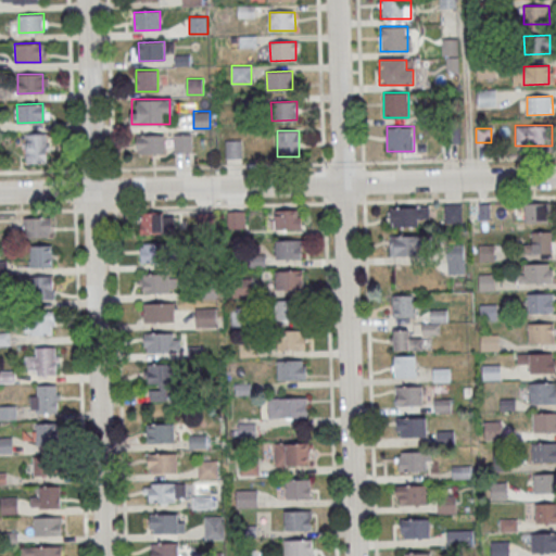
[(47,163),(47,133),(25,133),(25,163),(47,163)]
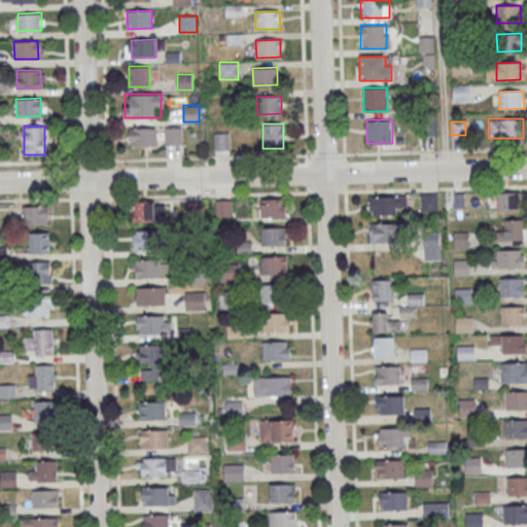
[(156,127),(156,145),(133,145),(132,128),(156,127)]
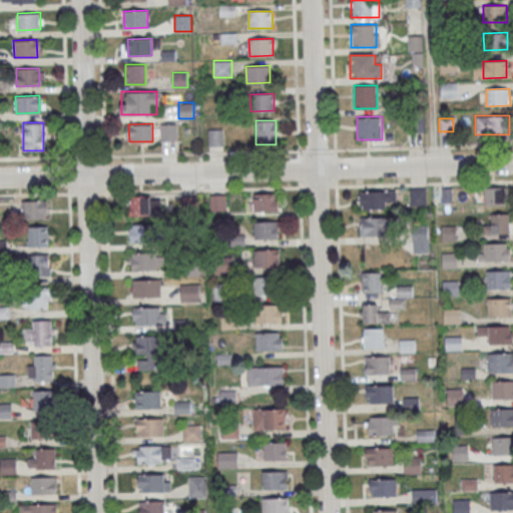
[(177,140),(177,123),(159,123),(159,140),(177,140)]
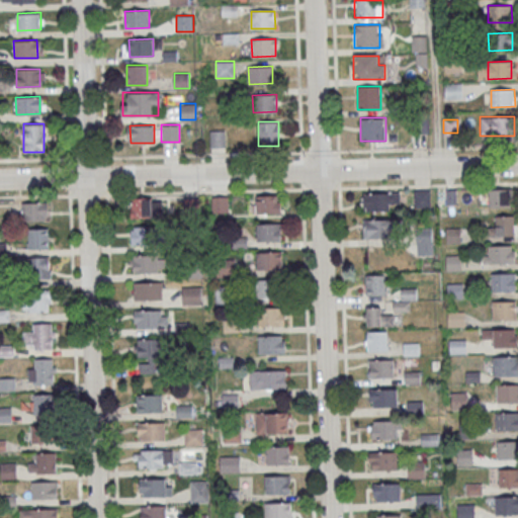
[(210,131),(210,148),(225,148),(225,131),(210,131)]
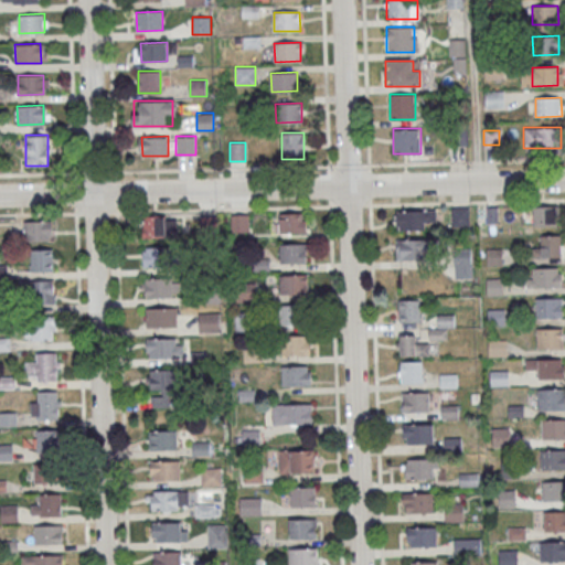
[(557,205),(532,205),(532,226),(557,227),(557,205)]
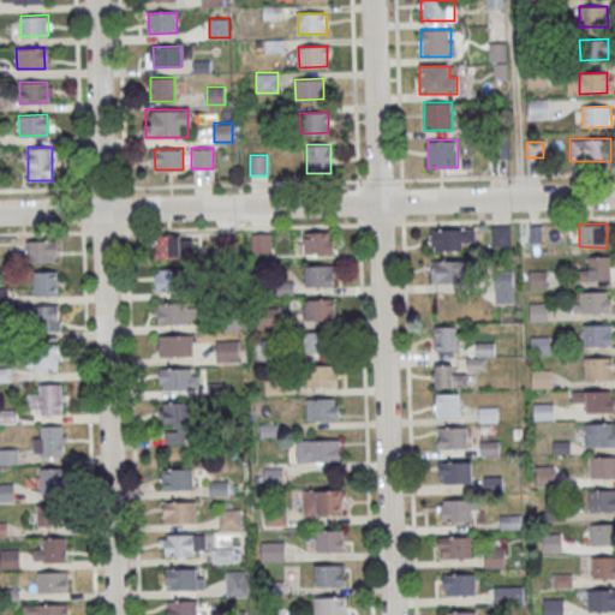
[(509,226),(493,226),(493,245),(509,245),(509,226)]
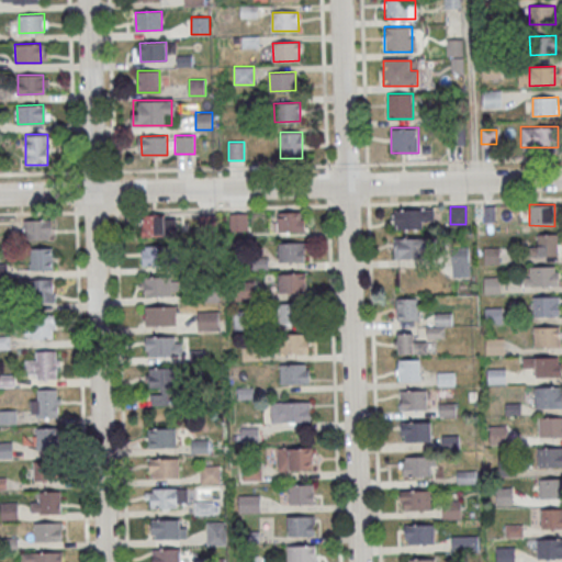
[(394,210),(394,228),(434,228),(434,210),(394,210)]
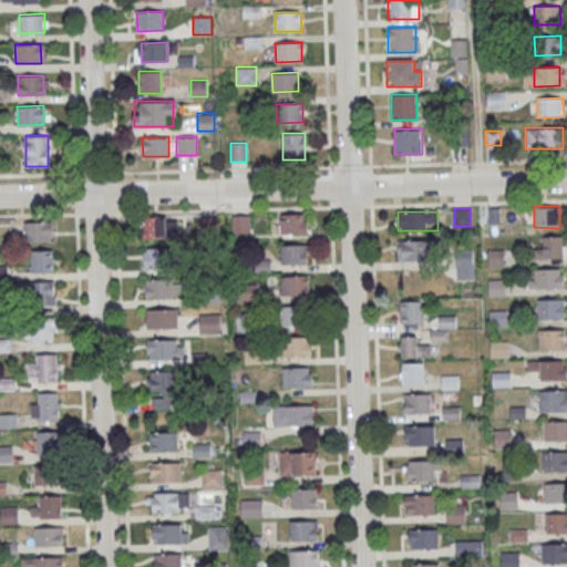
[(307,214),(279,214),(279,234),(307,234),(307,214)]
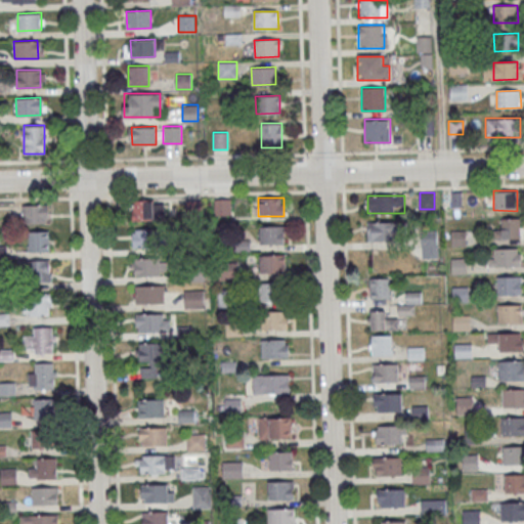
[(229,200),(215,200),(215,214),(229,214),(229,200)]
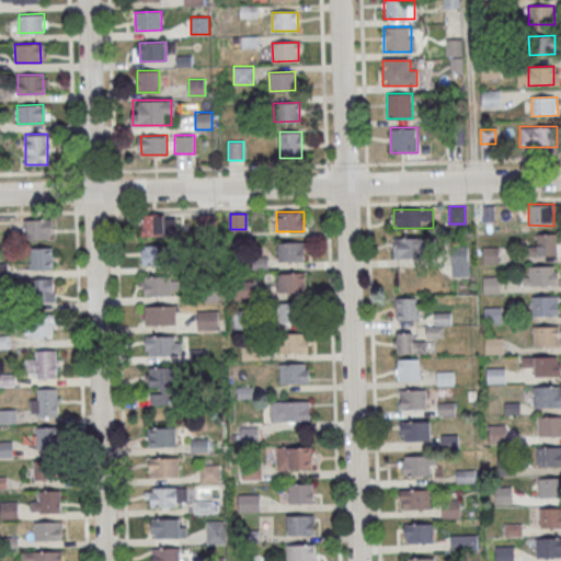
[(140,237),(175,237),(175,215),(140,215),(140,237)]
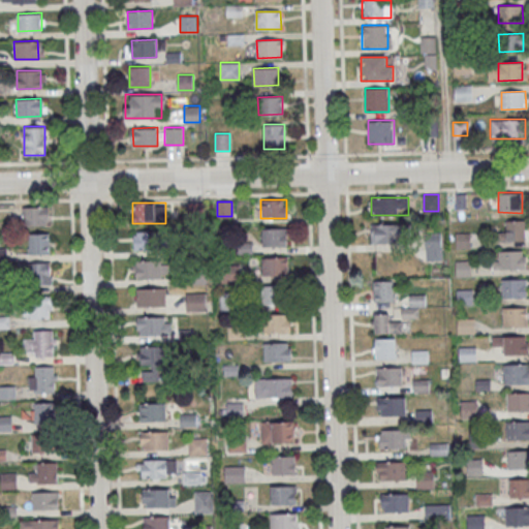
[(22,225),(49,225),(49,206),(22,206),(22,225)]
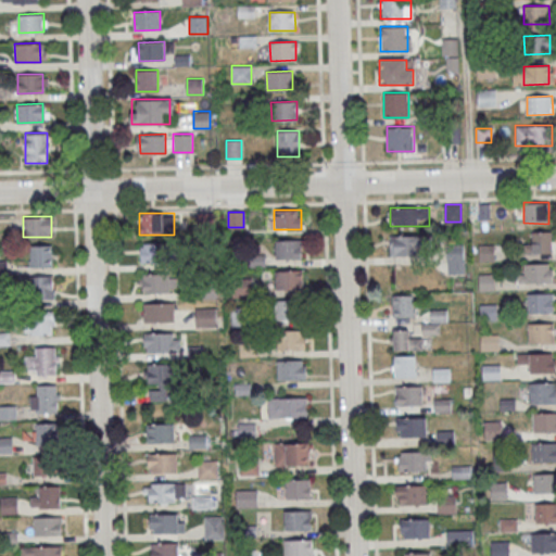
[(531,232),(531,253),(552,253),(552,232),(531,232)]
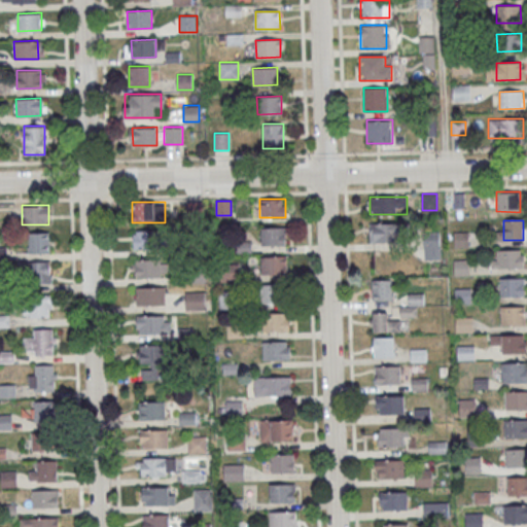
[(370,223),(370,242),(403,242),(403,223),(370,223)]
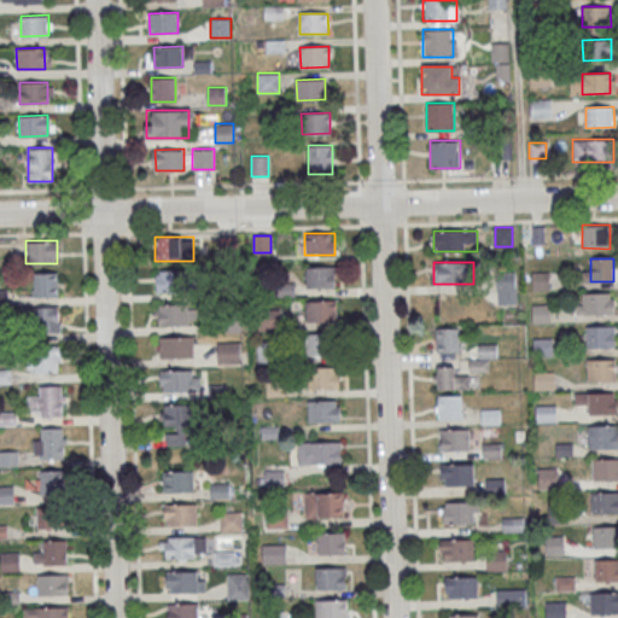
[(308,266),(308,287),(334,286),(334,266),(308,266)]
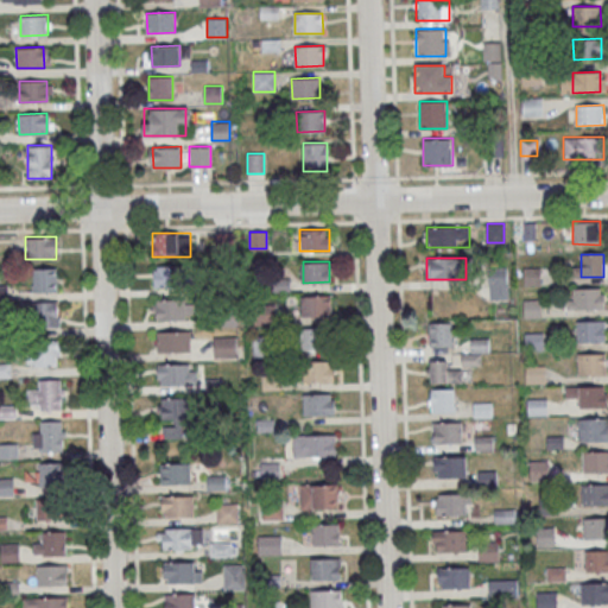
[(182,286),(182,266),(153,266),(153,286),(182,286)]
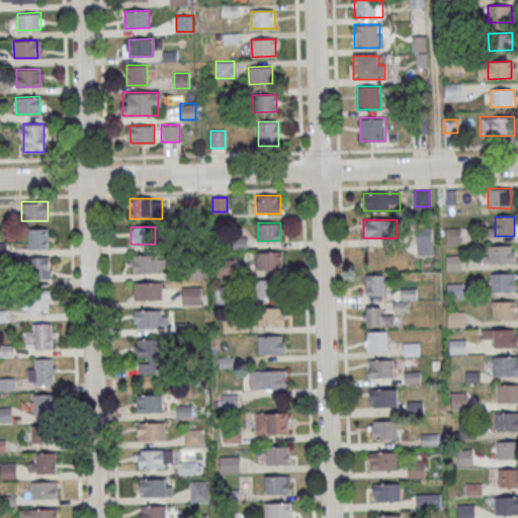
[(433,227),(416,227),(416,255),(433,255),(433,227)]
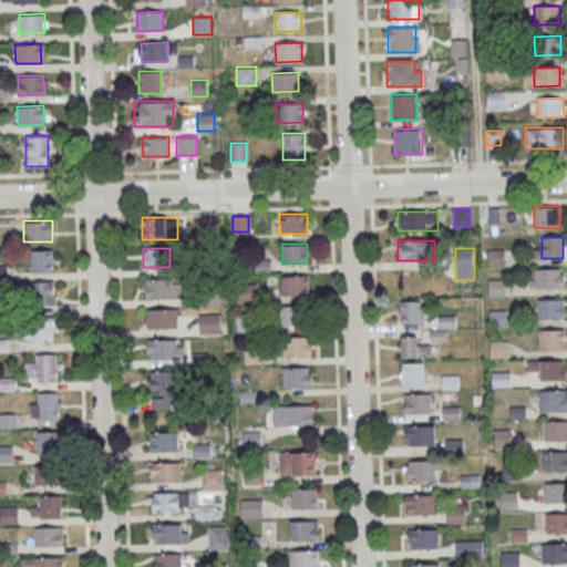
[(488,250),(488,266),(505,265),(505,249),(488,250)]
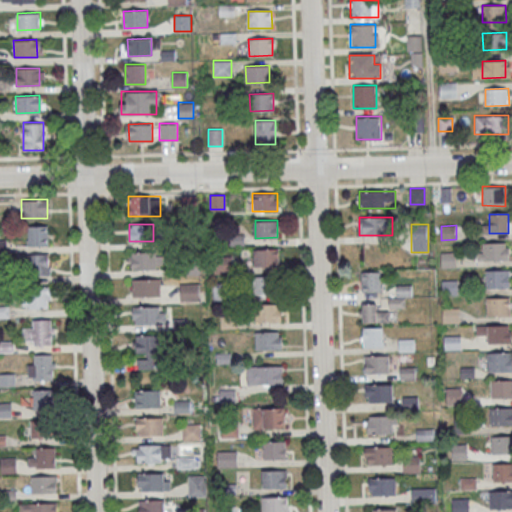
[(27,226),(27,246),(48,246),(48,226),(27,226)]
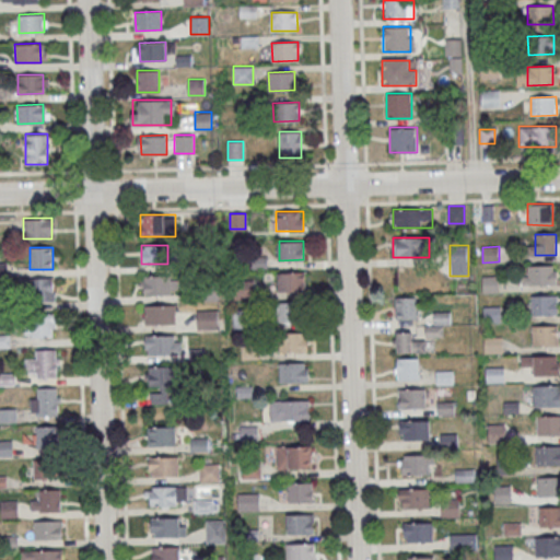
[(528,266),(529,284),(553,284),(553,266),(528,266)]
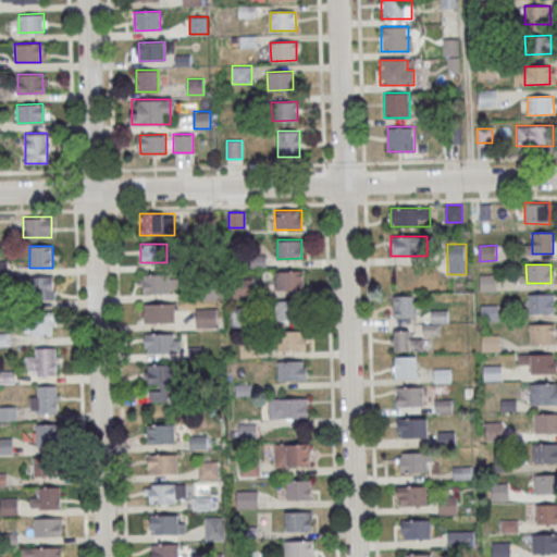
[(277,271),(277,289),(302,289),(301,270),(277,271)]
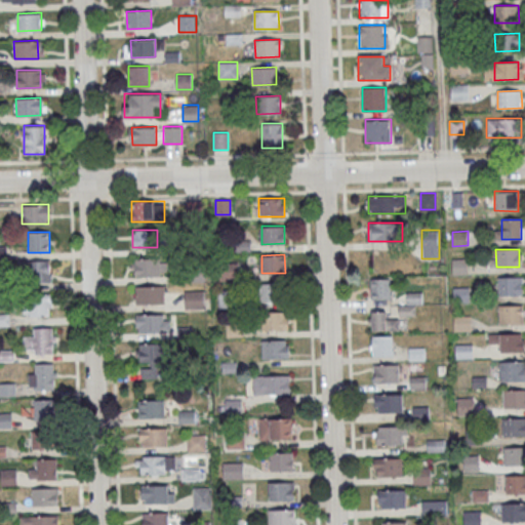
[(452,258),(453,274),(468,273),(468,258),(452,258)]
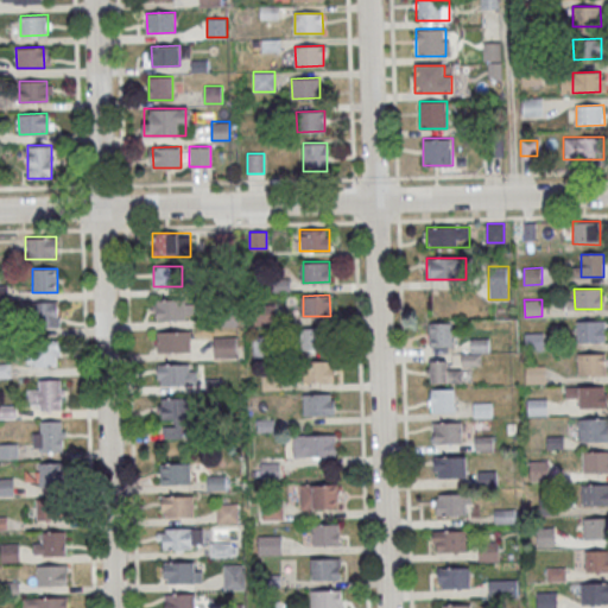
[(152,322),(185,322),(185,301),(152,301),(152,322)]
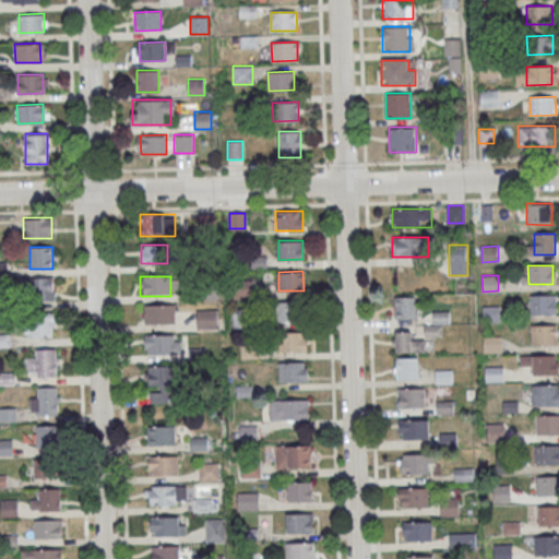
[(54,300),(54,277),(23,277),(23,300),(54,300)]
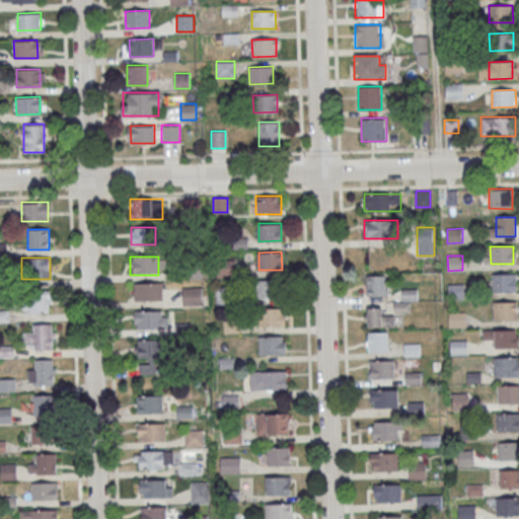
[(493,274),(493,291),(516,291),(516,274),(493,274)]
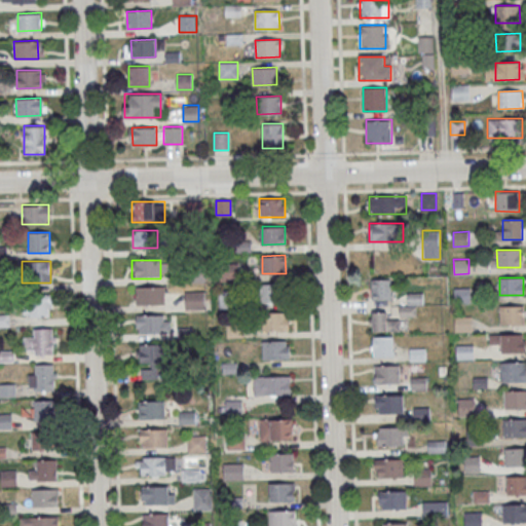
[(372,279),(373,300),(391,299),(391,278),(372,279)]
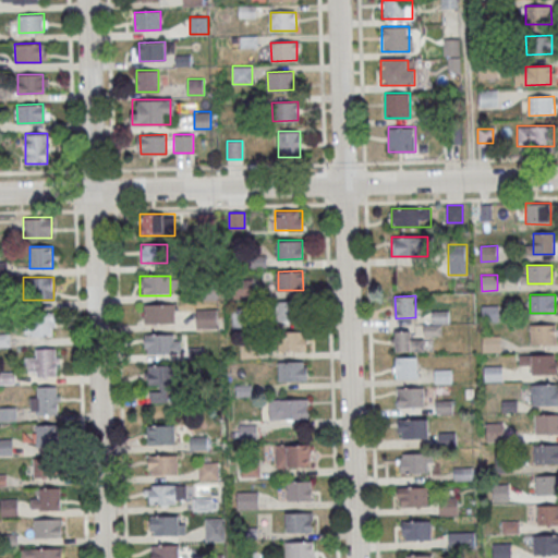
[(278,301),(279,320),(303,319),(303,301),(278,301)]
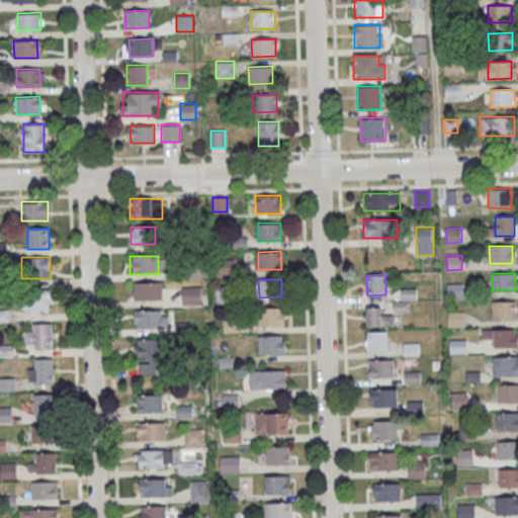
[(163,282),(133,282),(133,300),(163,300),(163,282)]
